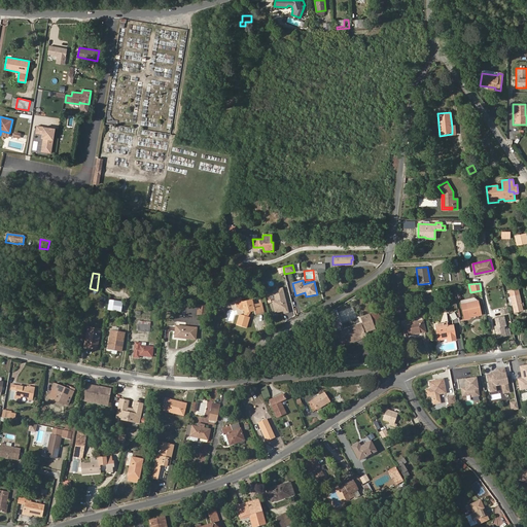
[(274,312),(281,310),(282,314),(288,312),(282,287),(272,290),(274,300),(271,301),(274,312)]
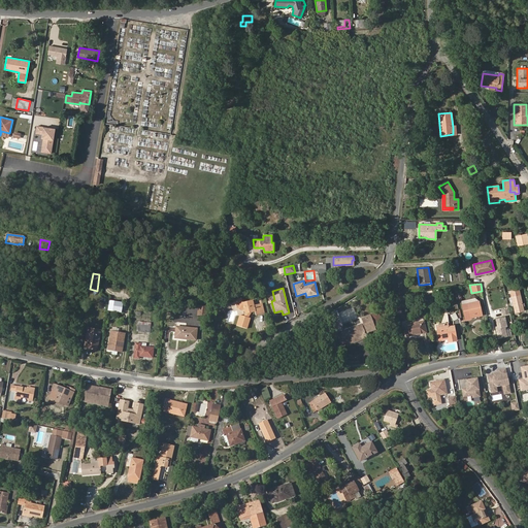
[(524,310),(519,290),(510,292),(512,297),(513,304),(515,312),(524,310)]
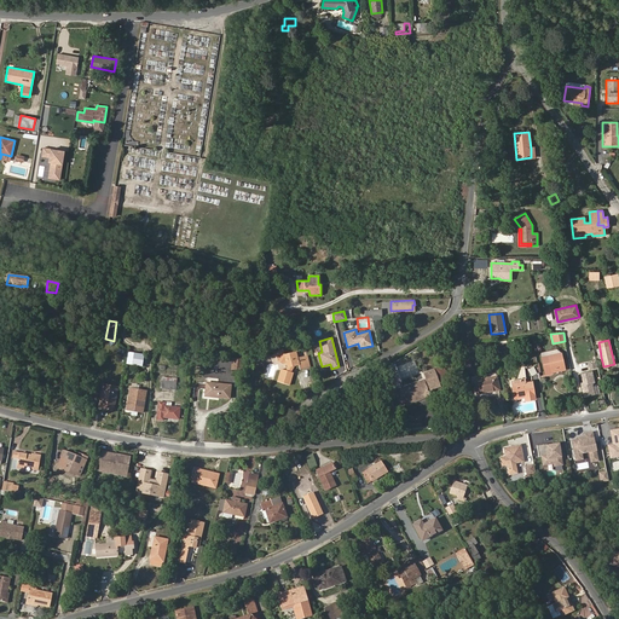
[(289,386),(293,372),(290,372),(294,366),(299,365),(300,370),(306,369),(302,357),(298,358),(295,352),(284,354),(283,350),(279,351),(277,354),(278,362),(283,364),(287,363),(288,368),(287,371),(282,369),(277,382),(289,386)]
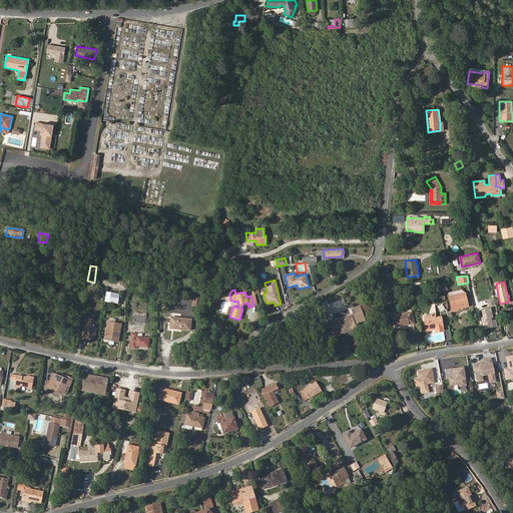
[(465,303),(464,298),(466,297),(465,292),(449,296),(453,311),(458,310),(458,309),(457,305),(465,303)]
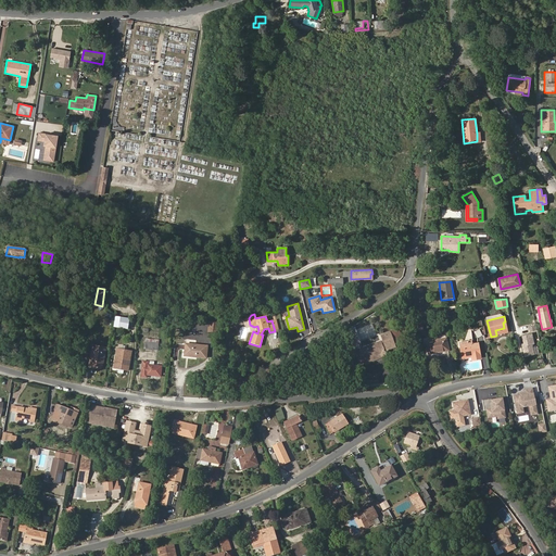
[(122,330),(123,320),(114,319),(113,329),(122,330)]
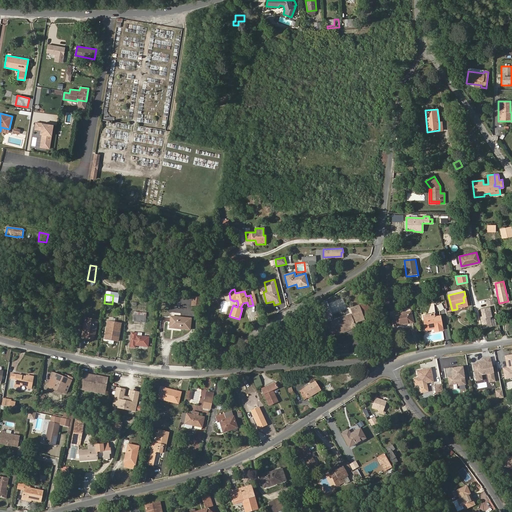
[(467,305),(465,296),(463,297),(464,302),(456,304),(457,308),(467,305)]
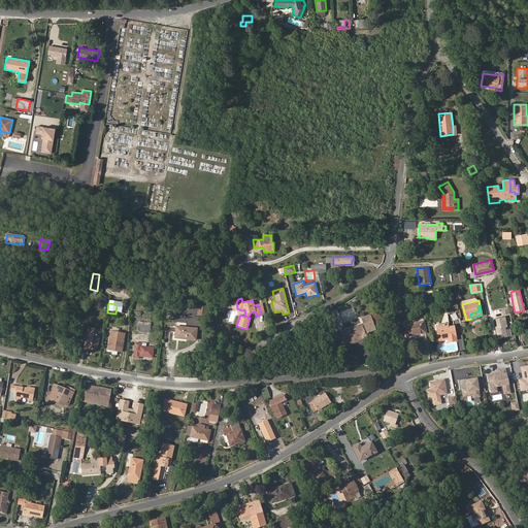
[(345,347),(367,338),(365,333),(376,330),(375,328),(380,327),(375,315),(370,316),(370,314),(364,316),(366,321),(361,322),(362,323),(340,331),(341,332),(336,334),(340,345),(345,344),(345,347)]
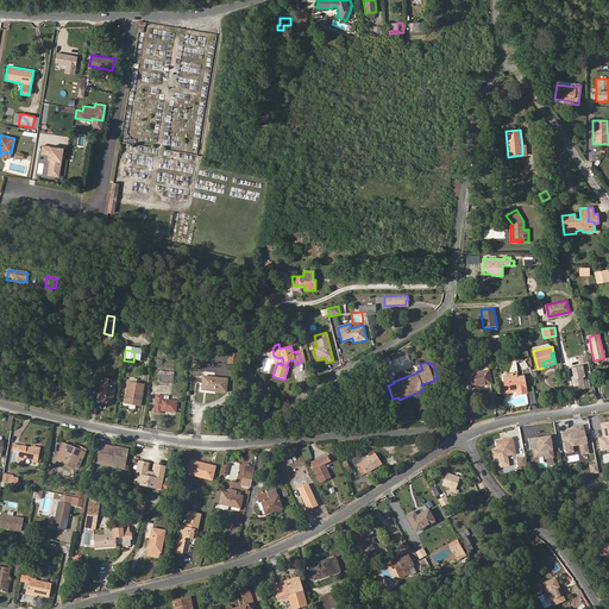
[(585,388),(583,377),(585,376),(583,364),(571,368),(572,376),(570,377),(573,390),(585,388)]
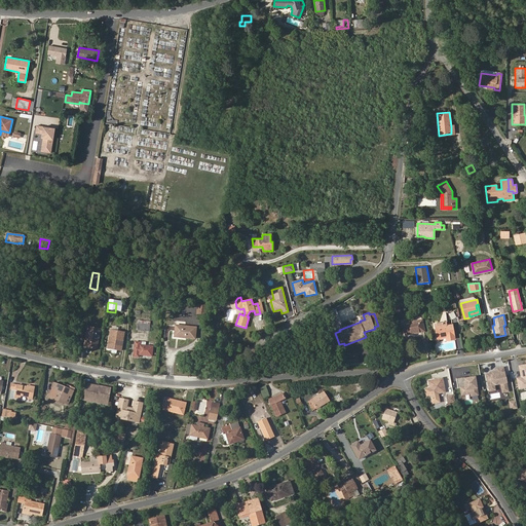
[(424,331),(422,320),(403,324),(405,335),(424,331)]
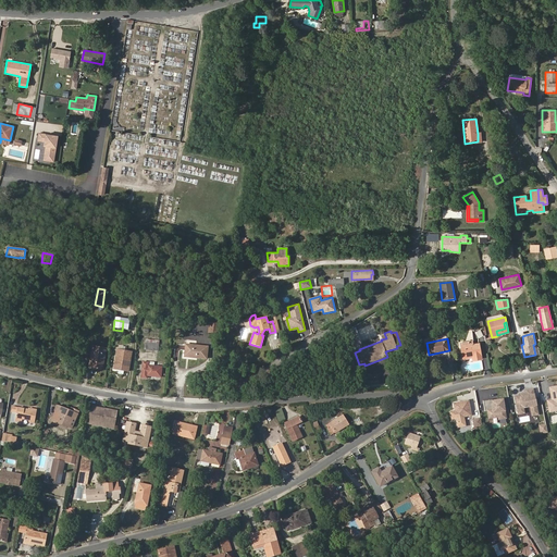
[(482,358),(480,343),(473,344),(460,346),(462,359),(471,357),(472,360),(482,358)]
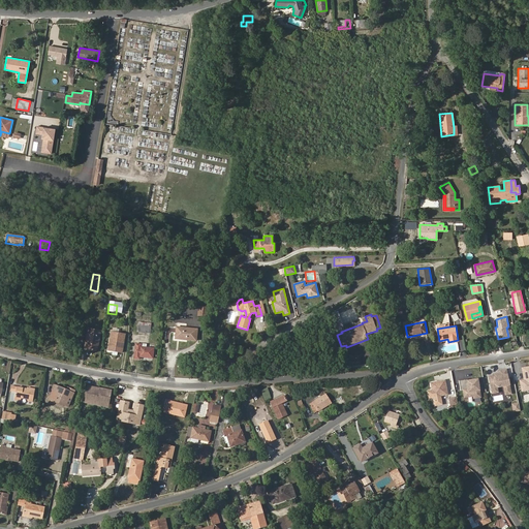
[(196,340),(197,329),(177,327),(176,338),(196,340)]
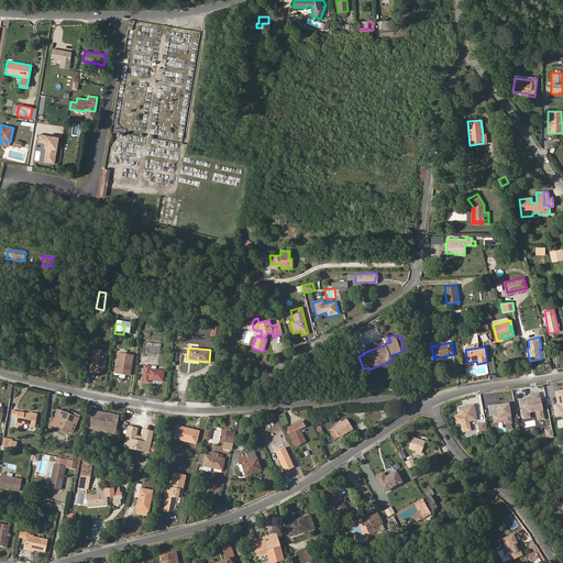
[(103,371),(107,352),(94,350),(90,370),(95,370),(103,371)]
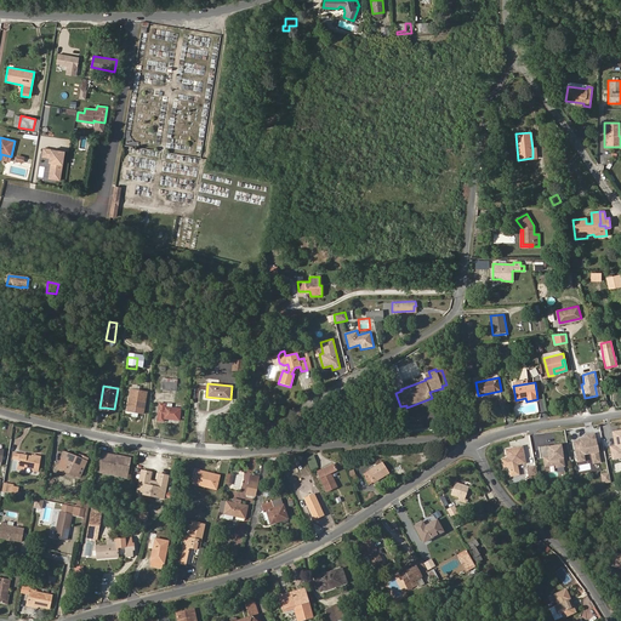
[(143,415),(147,392),(130,389),(125,411),(131,412),(131,416),(137,417),(138,414),(143,415)]
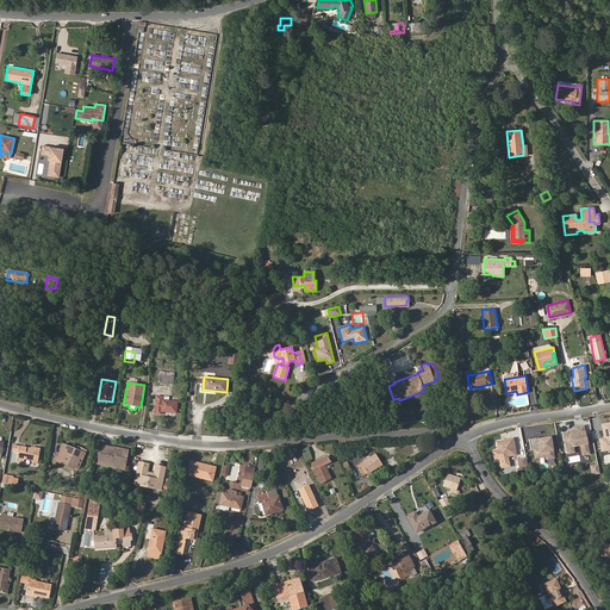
[(176,412),(178,402),(168,400),(169,397),(163,396),(163,397),(157,397),(155,414),(161,415),(161,411),(176,412)]
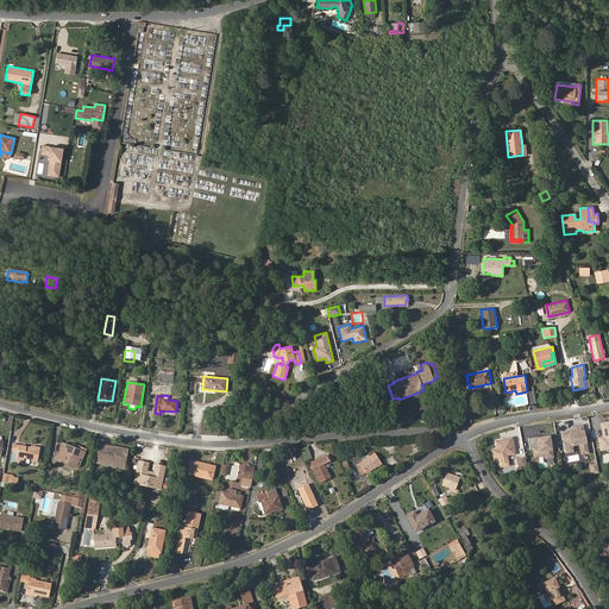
[(395,422),(393,410),(389,410),(384,412),(387,424),(395,422)]
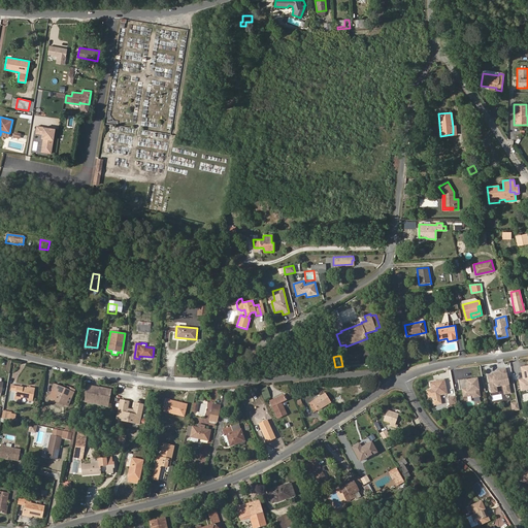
[(518,380),(520,392),(527,390),(527,365),(520,367),(522,380),(518,380)]
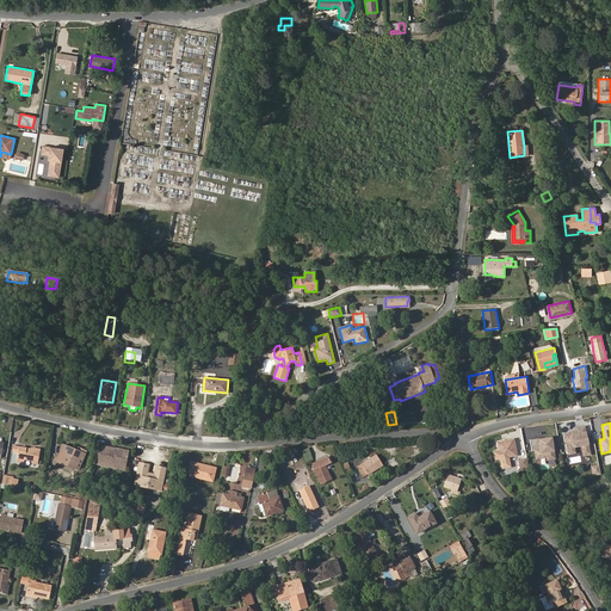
[(585,426),(576,427),(575,429),(575,431),(569,432),(571,433),(563,434),(567,456),(575,454),(574,448),(580,446),(582,457),(591,455),(585,426)]
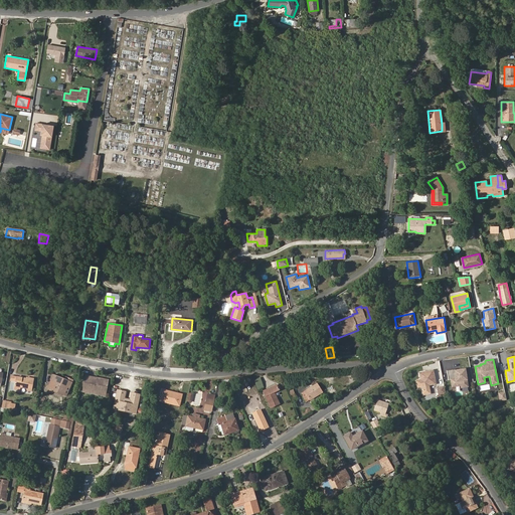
[(449,379),(451,388),(460,386),(460,389),(468,387),(465,368),(455,370),(455,369),(447,371),(449,379)]
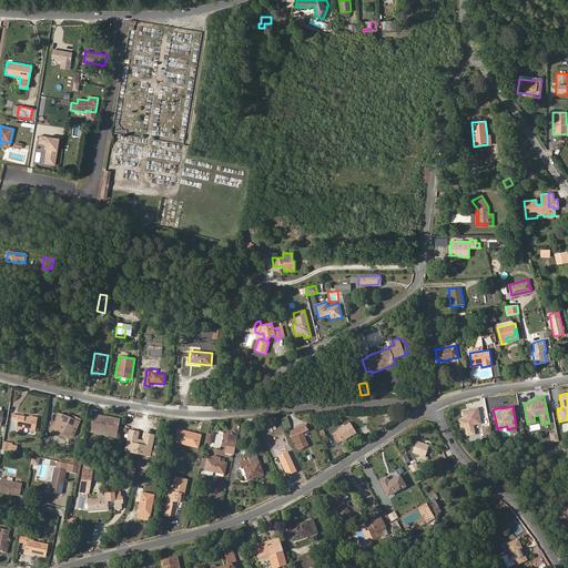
[(480,424),(477,407),(462,411),(465,427),(480,424)]
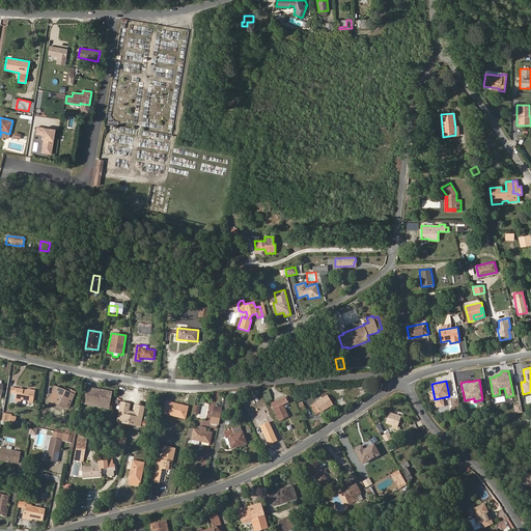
[(70,398),(72,393),(56,387),(54,392),(58,394),(55,400),(64,404),(67,397),(70,398)]
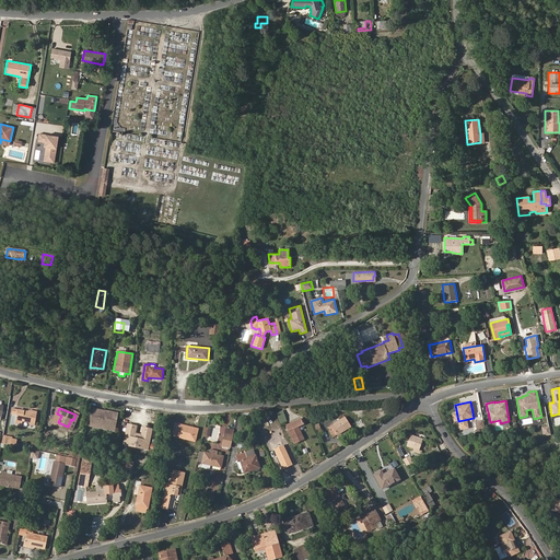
[(114,431),(117,412),(92,408),(89,427),(114,431)]
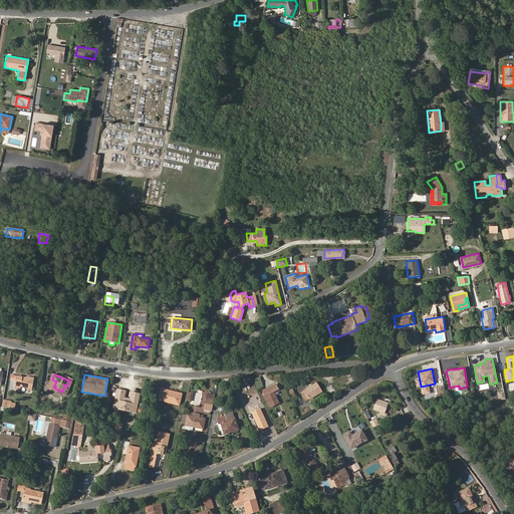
[(32,390),(34,378),(28,377),(27,378),(16,376),(14,387),(20,388),(21,387),(27,388),(26,389),(32,390)]
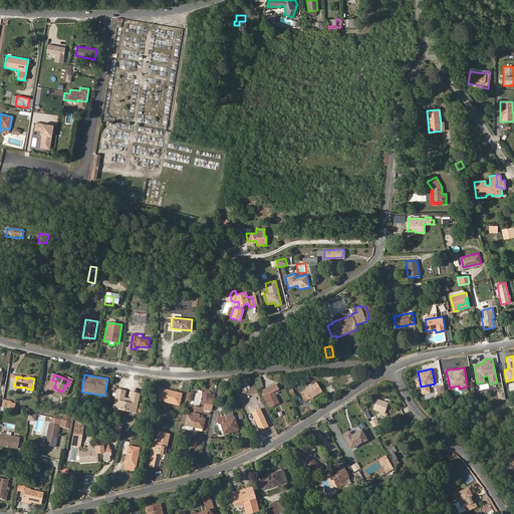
[(263,387),(259,377),(254,379),(257,389),(263,387)]
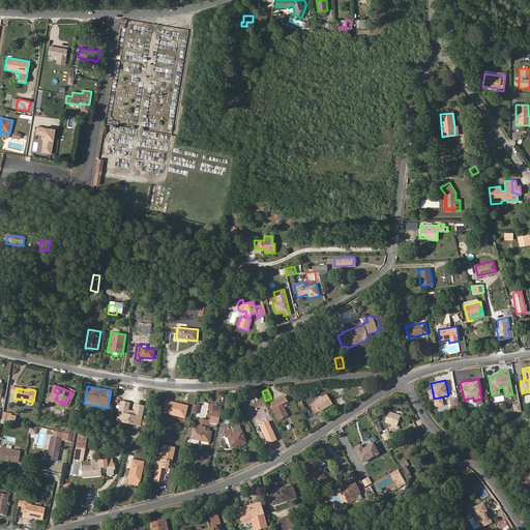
[(332,404),(326,394),(310,405),(315,413),(318,411),(319,412),(332,404)]
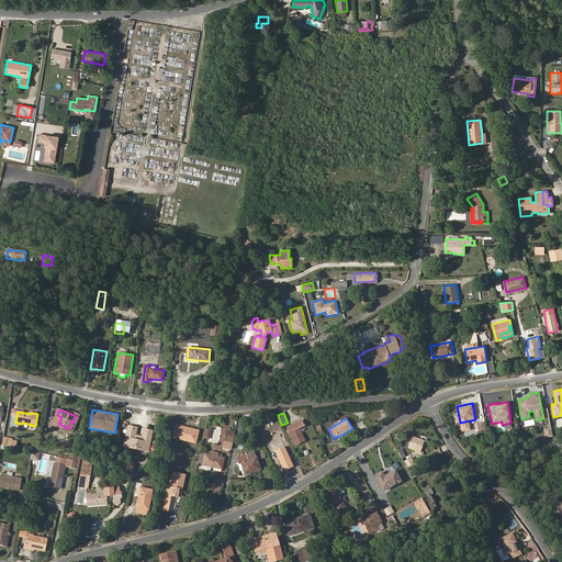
[(304,426),(301,419),(285,427),(294,446),(305,441),(300,428),(304,426)]
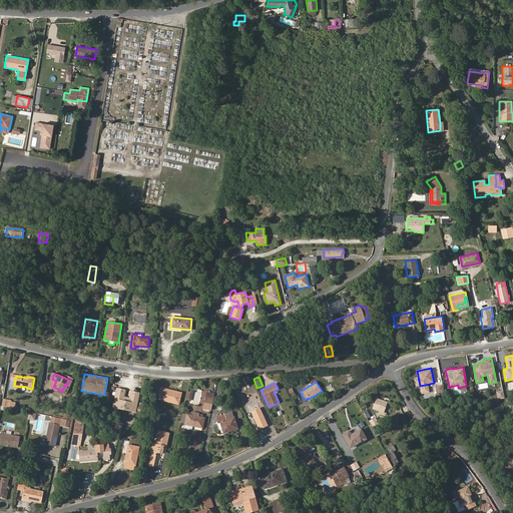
[(443,393),(442,385),(434,386),(436,394),(443,393)]
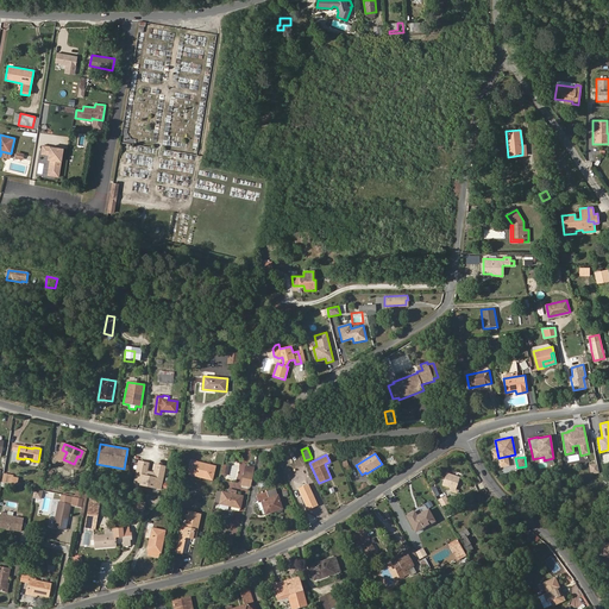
[(161,489),(165,466),(156,465),(154,472),(154,477),(152,482),(144,479),(145,476),(146,471),(149,463),(139,462),(135,483),(161,489)]
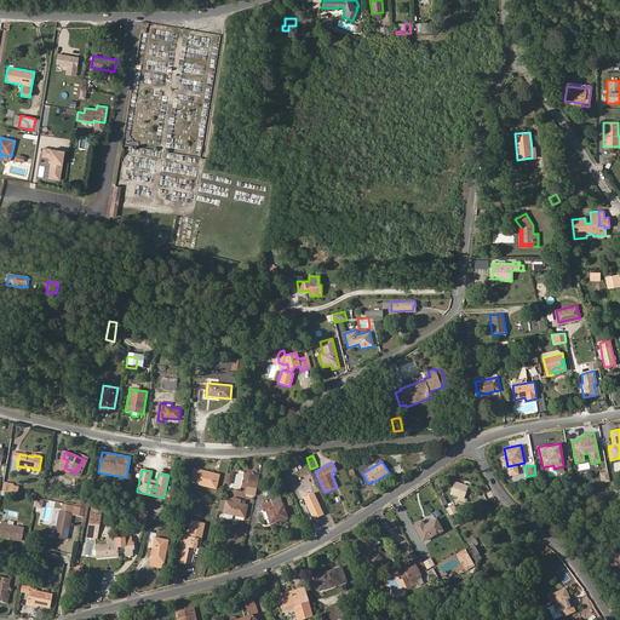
[(216,488),(219,475),(207,472),(206,474),(197,471),(194,483),(216,488)]
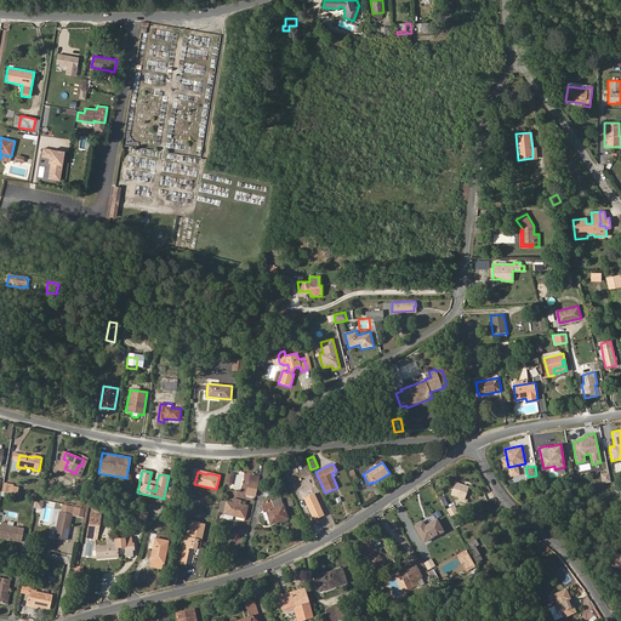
[(610,483),(608,472),(600,474),(602,484),(610,483)]
